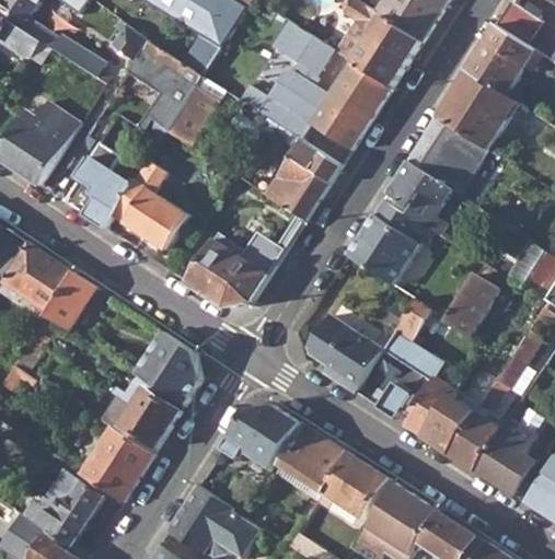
[(21,26),(39,38),(50,45),(53,47),(60,35),(46,25),(29,14),(37,0),(0,0),(0,2),(12,11),(8,18),(21,26)]
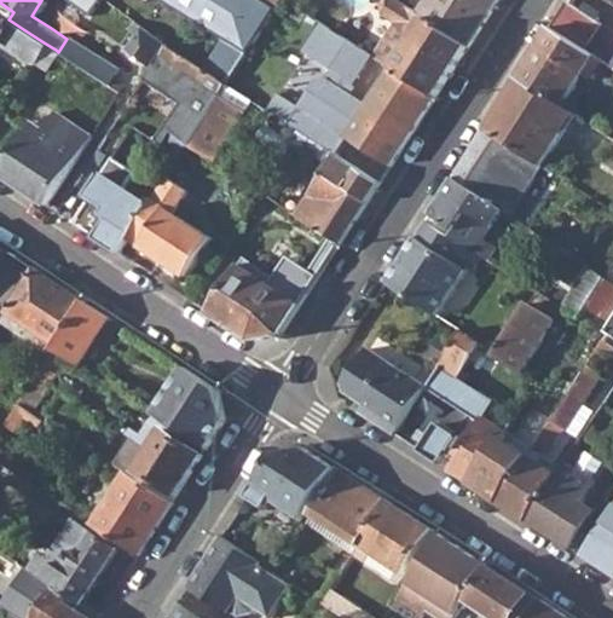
[(156,0),(226,44),(242,55),(261,24),(272,9),(259,0),(156,0)]
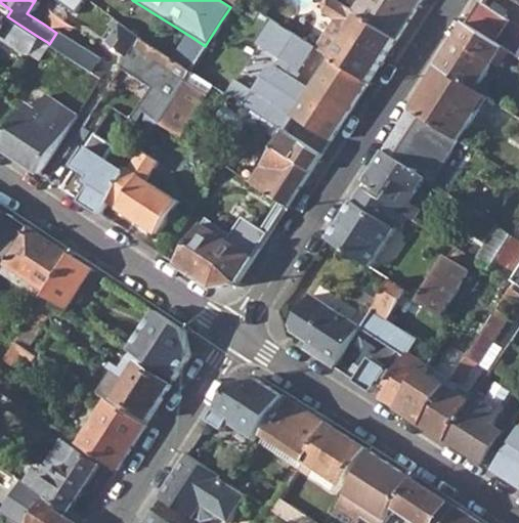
[(332,18),(312,48),(315,50),(328,59),(364,83),(375,68),(393,40),(349,11),(332,0),(321,0),(318,5),(320,11),(332,18)]
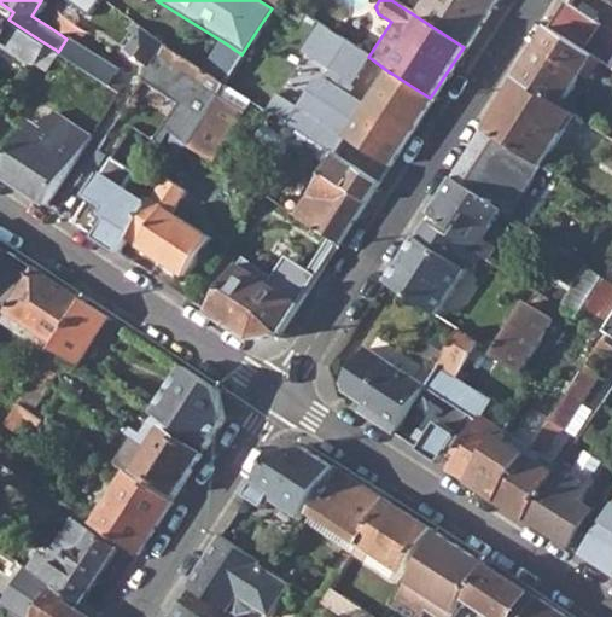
[(420,0),(412,13),(464,47),(473,31),(493,0),(420,0)]
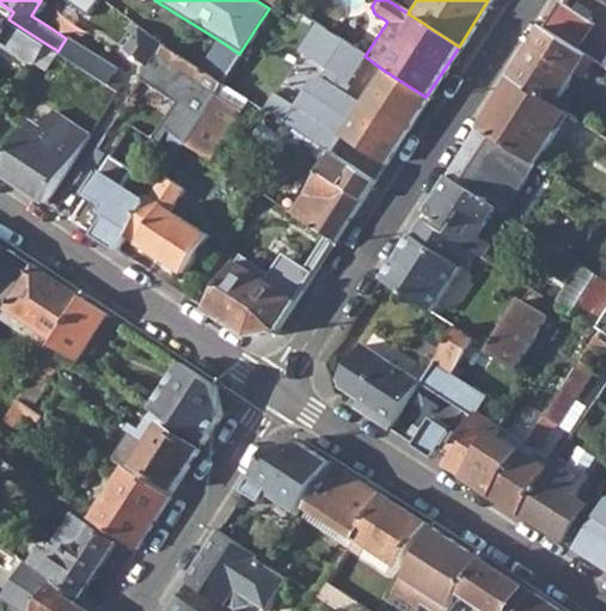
[(0,42),(30,62),(31,60),(43,42),(23,29),(8,19),(13,12),(0,2),(0,42)]
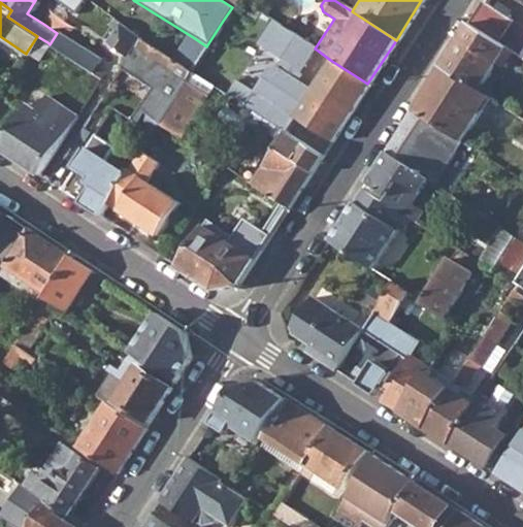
[(465,25),(489,41),(504,19),(479,2),(465,25)]
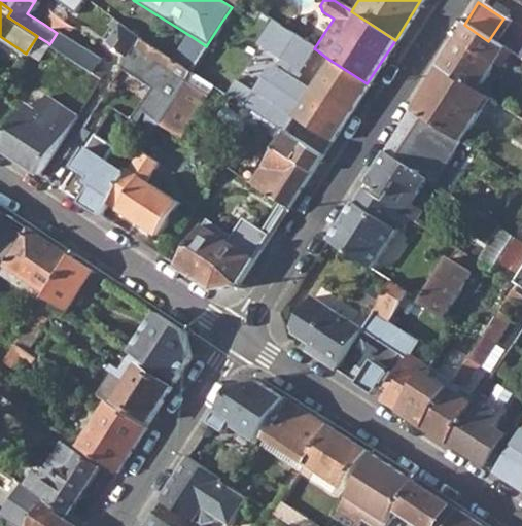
[(111,43),(127,53),(136,38),(116,23),(110,18),(106,23),(112,28),(105,38),(111,43)]
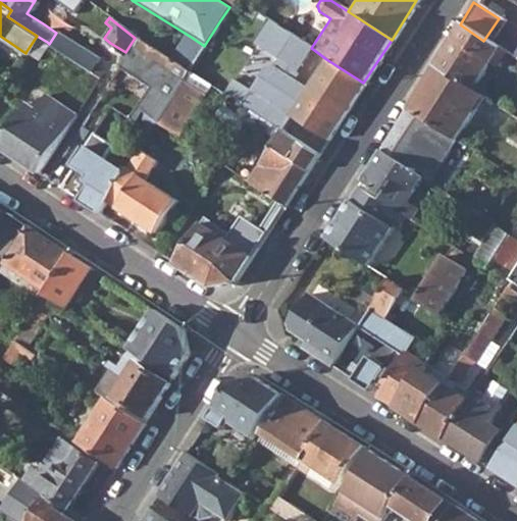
[(512,50),(516,42),(516,23),(507,18),(495,40),(512,50)]
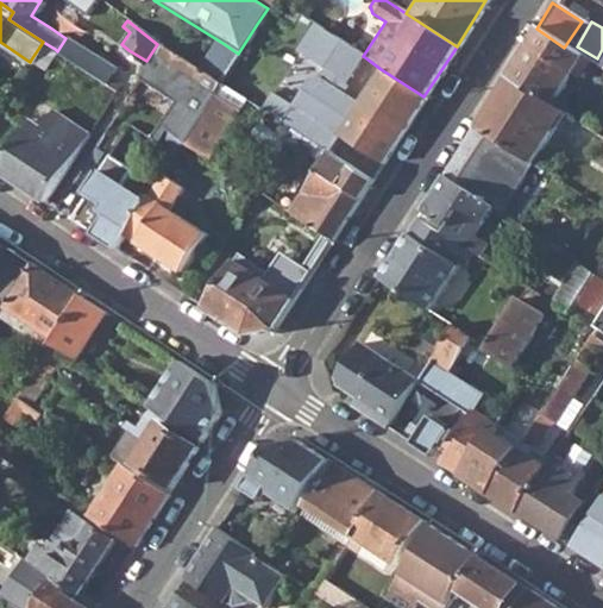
[(404,125),(424,96),(381,69),(357,105),(340,94),(345,86),(338,81),(344,71),(349,75),(360,56),(314,26),(296,52),(325,70),(318,80),(306,82),(290,106),(381,163),(404,125)]
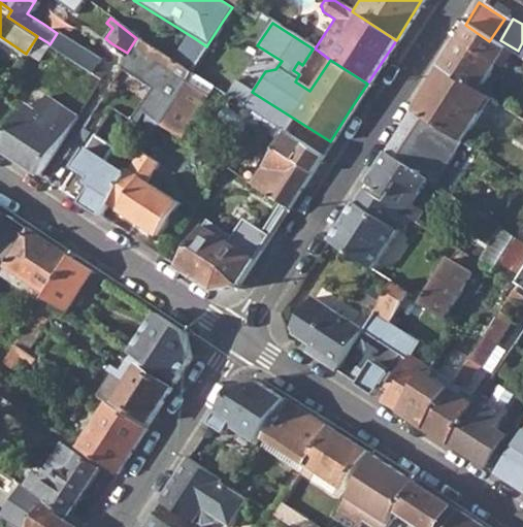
[(484,99),(492,104),(505,84),(487,71),(492,63),(497,66),(507,52),(489,41),(465,25),(448,51),(436,68),(484,99)]
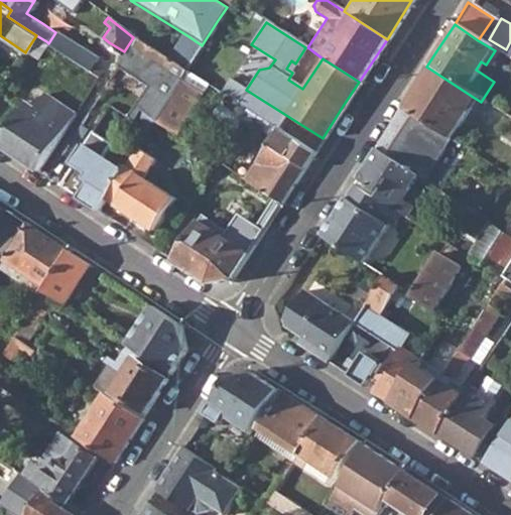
[(48,43),(66,54),(75,40),(57,29),(55,32),(48,43)]
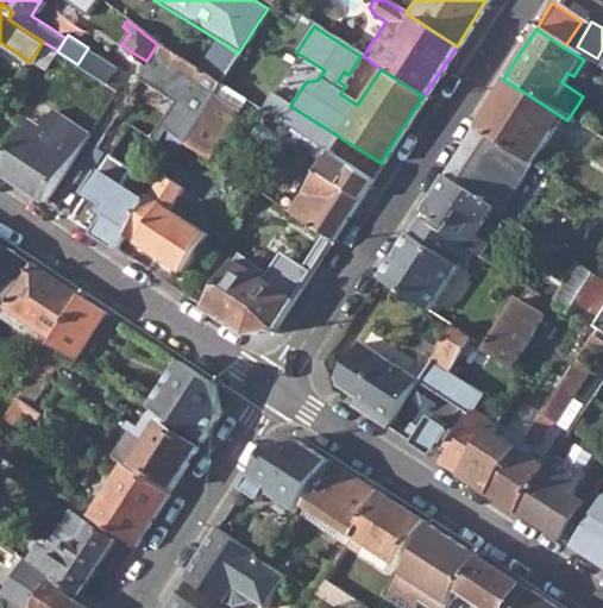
[(55,49),(43,42),(31,60),(43,67),(55,49)]
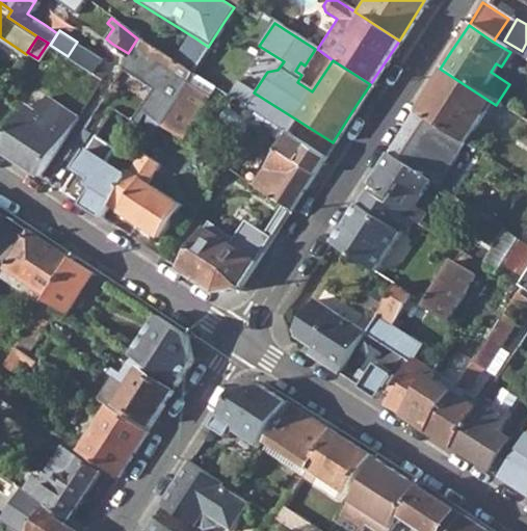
[(194,37),(177,63),(190,73),(208,47),(194,37)]
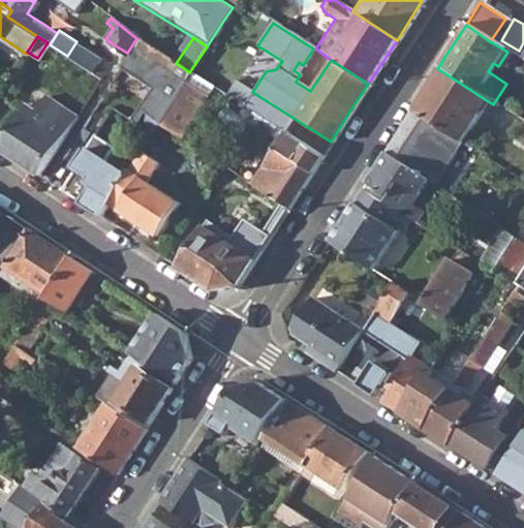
[(157,122),(184,81),(189,72),(176,63),(136,38),(127,53),(120,65),(125,68),(150,84),(128,117),(136,122),(143,113),(157,122)]
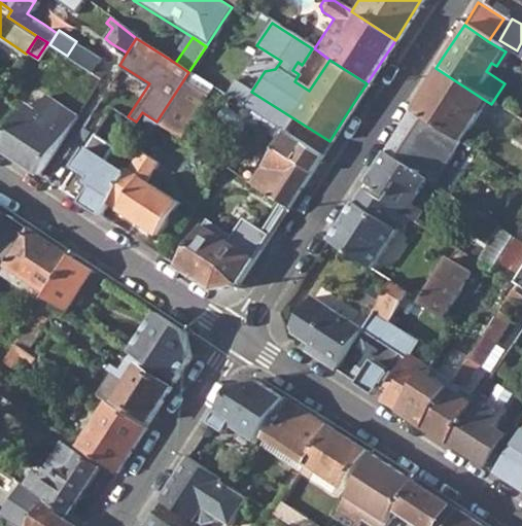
[(67,56),(89,70),(98,55),(76,41),(67,56)]
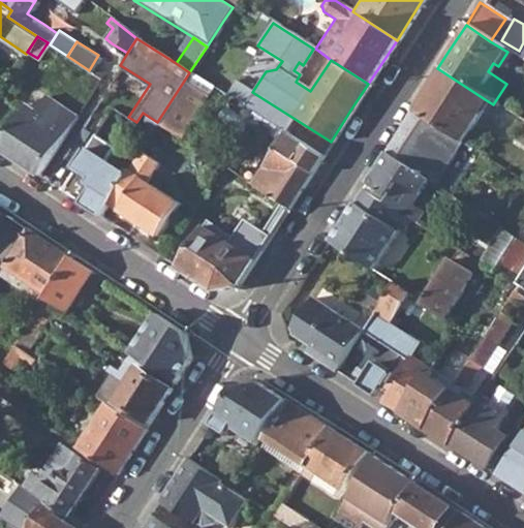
[(409,111),(456,141),(485,99),(437,68),(420,94),(409,111)]
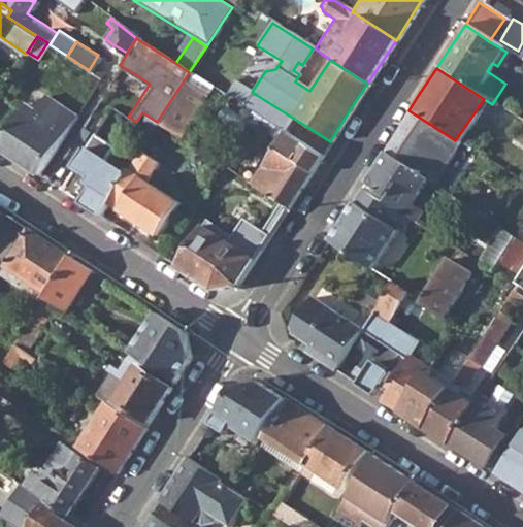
[(156,123),(177,138),(206,95),(184,80),(157,122),(156,123)]
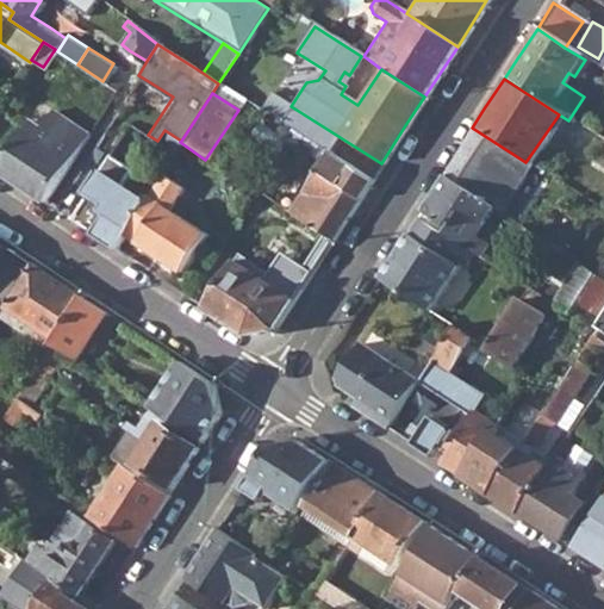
[(42,122),(78,144),(87,132),(50,109),(42,122)]
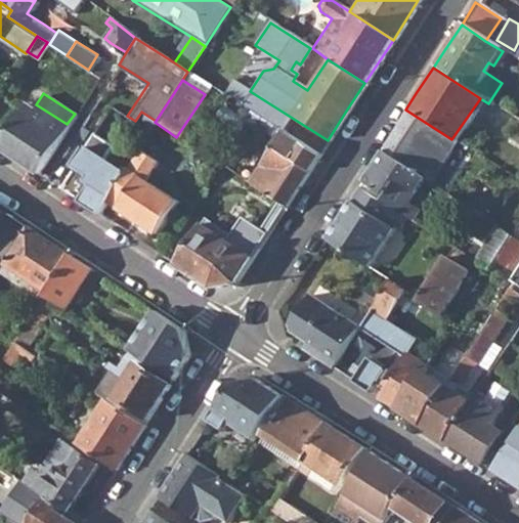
[(518,123),(518,101),(513,98),(504,114),(518,123)]
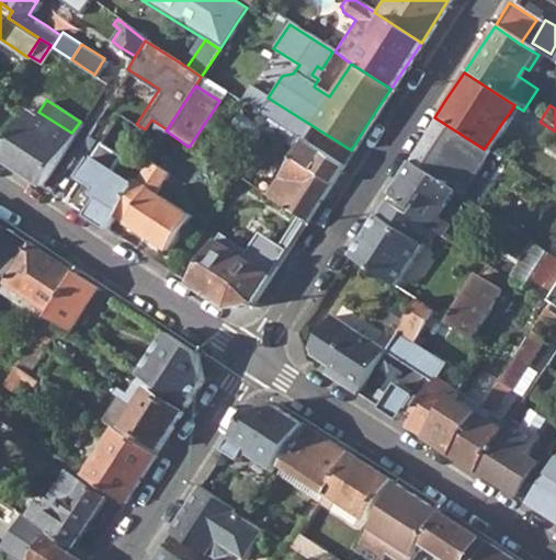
[(0,158),(11,166),(38,184),(71,133),(38,112),(36,115),(25,109),(0,146),(0,158)]
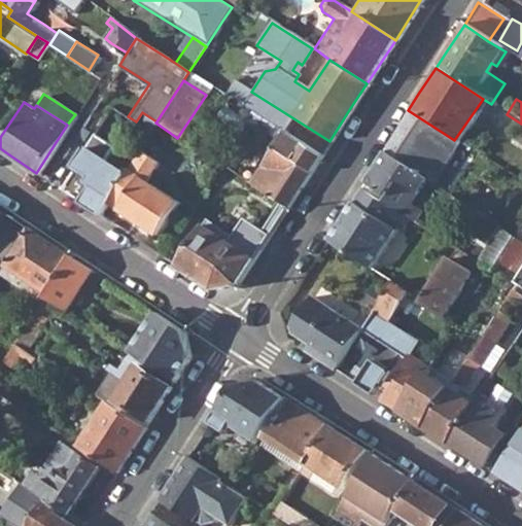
[(421,180),(428,185),(456,141),(454,140),(408,110),(390,137),(380,153),(421,180)]
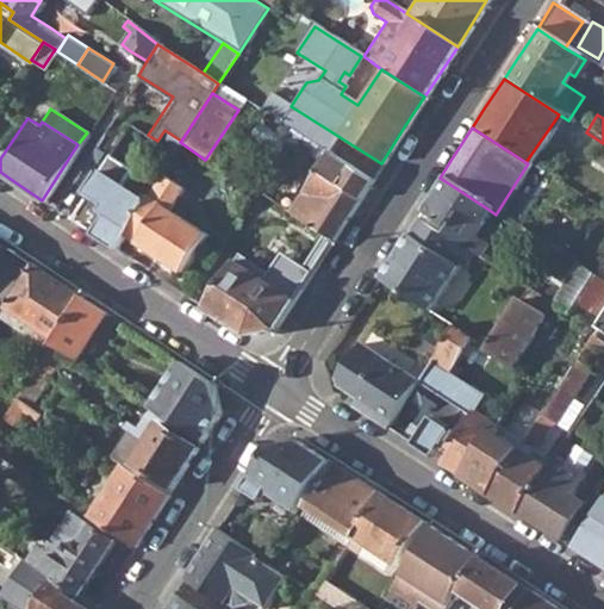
[(164,130),(157,141),(175,151),(180,142),(181,141),(164,130)]
